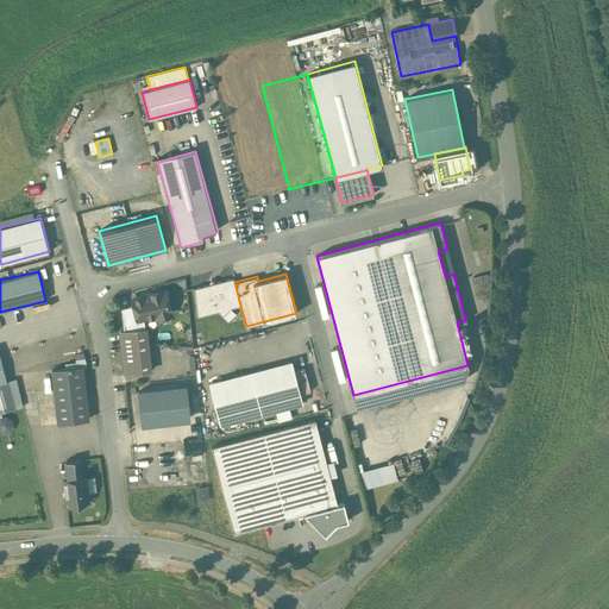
[(232,307),(240,306),(234,282),(233,277),(215,282),(211,280),(208,283),(194,288),(198,316),(218,311),(223,315),(232,307)]
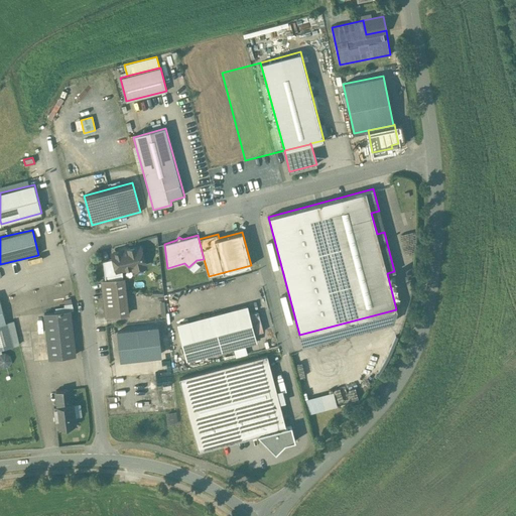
[(141,244),(111,251),(113,257),(116,270),(125,268),(146,263),(141,244)]
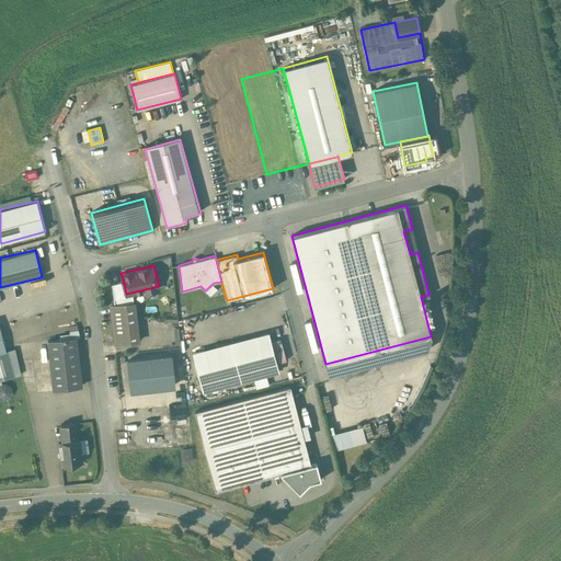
[(123,279),(113,284),(115,304),(137,301),(136,292),(126,294),(123,279)]
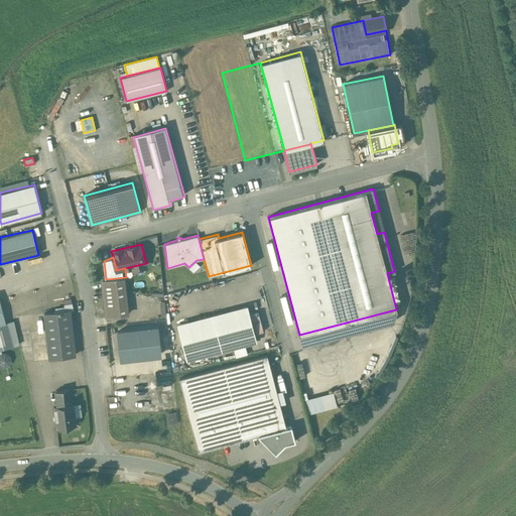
[(106,279),(102,279),(106,316),(129,314),(126,277),(106,279)]
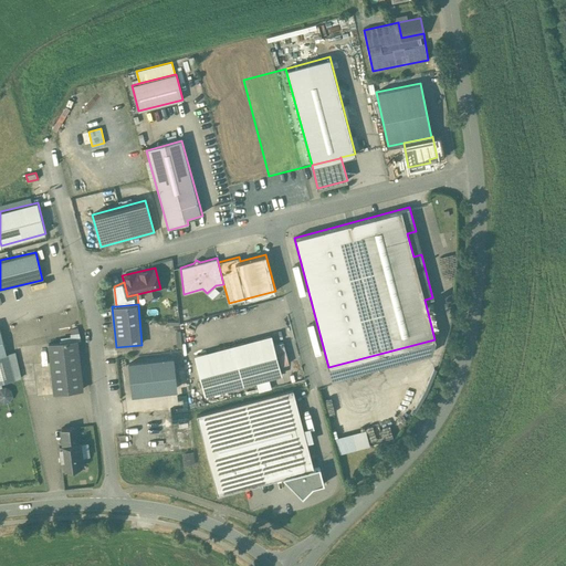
[(8,354),(6,354),(0,331),(0,383),(14,379),(8,354)]
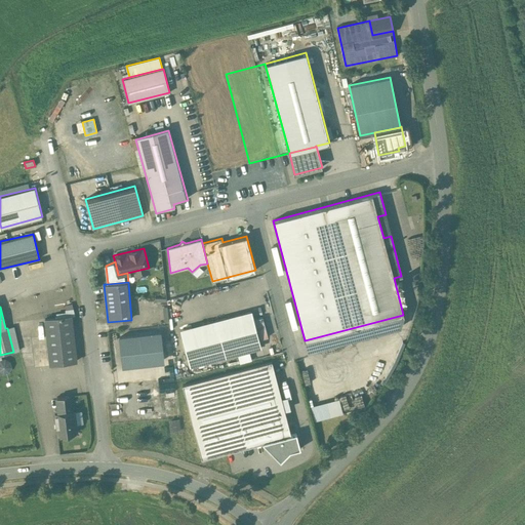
[(184,329),(193,366),(261,347),(252,311),(184,329)]
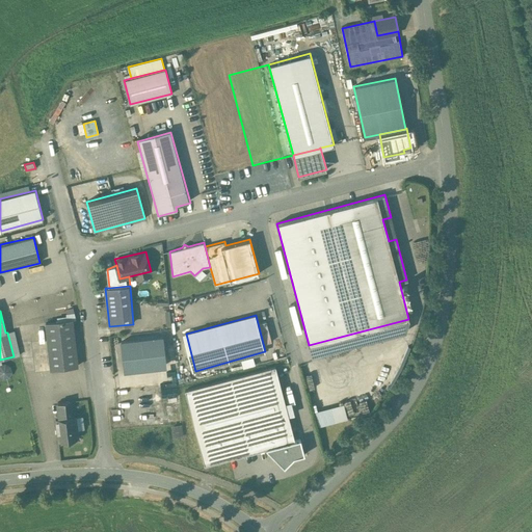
[(58,321),(45,323),(50,369),(77,366),(72,319),(63,320),(63,317),(57,317),(58,321)]
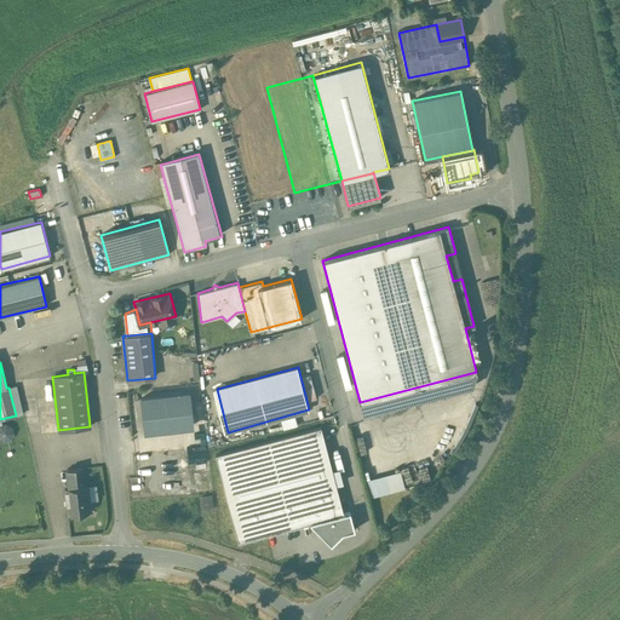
[(158,396),(141,399),(144,431),(161,430),(161,429),(193,425),(189,392),(158,396)]
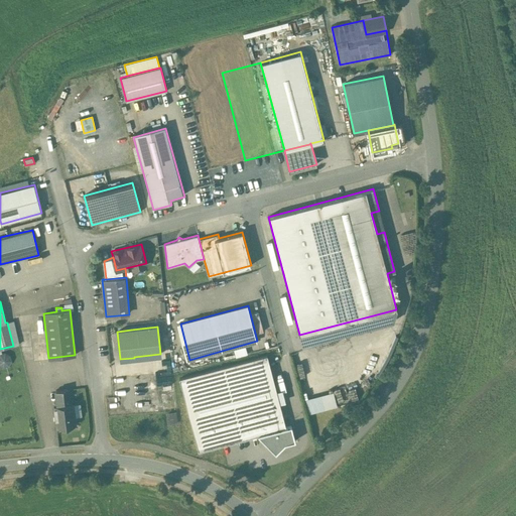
[(4,353),(0,354),(0,364),(3,366),(8,365),(10,360),(9,356),(4,353)]
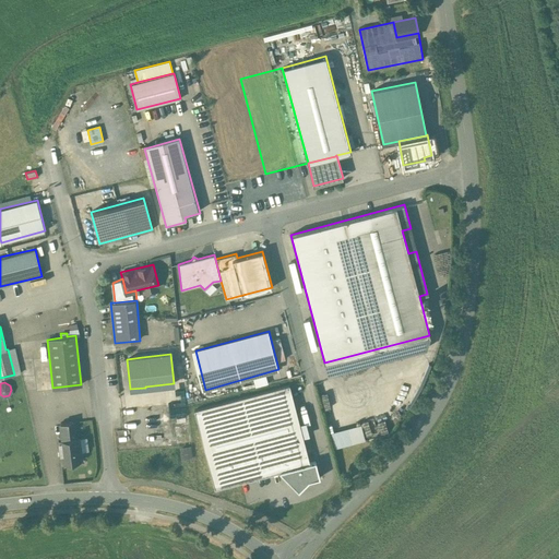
[(278,470),(310,462),(290,385),(194,411),(215,487),(278,470)]
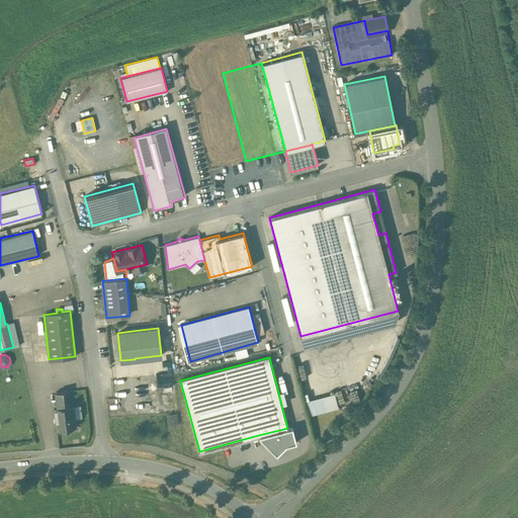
[(277,375),(279,391),(287,391),(285,375),(277,375)]
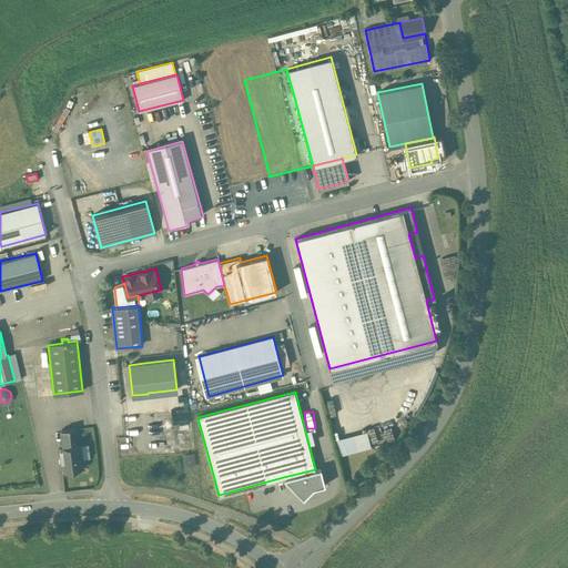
[(82,443),(90,443),(90,433),(94,433),(94,426),(81,427),(82,443)]
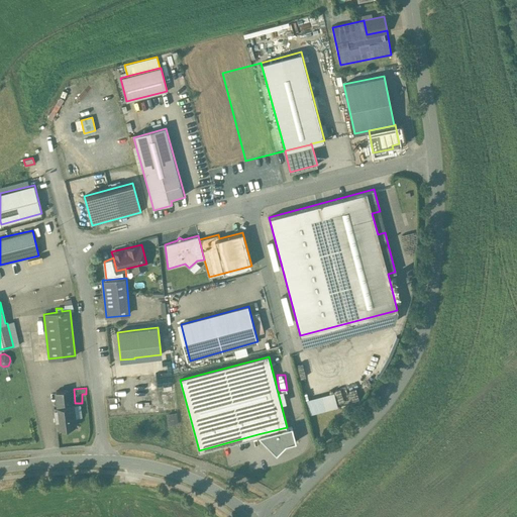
[(68,389),(56,391),(58,406),(70,404),(68,389)]
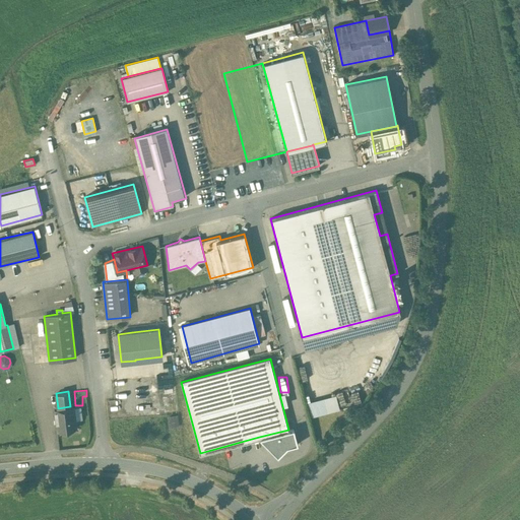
[(313,416),(341,408),(337,393),(309,401),(313,416)]
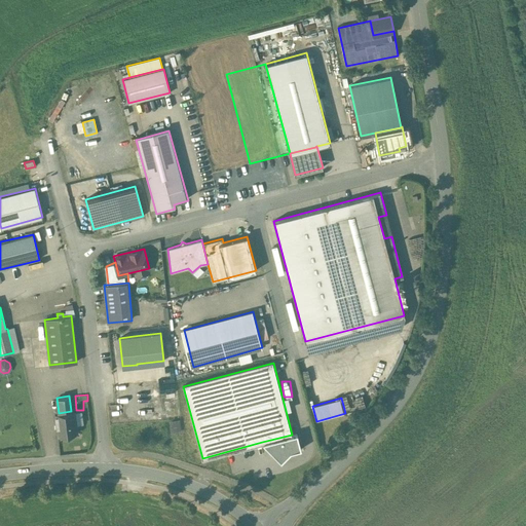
[(59,413),(54,413),(58,435),(60,435),(60,438),(67,437),(67,434),(77,433),(75,412),(74,411),(71,411),(59,413)]
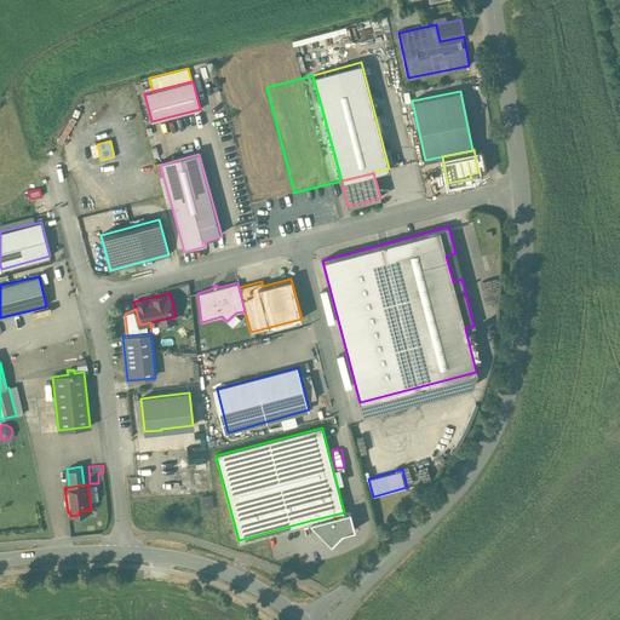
[(214,506),(214,493),(201,494),(202,507),(214,506)]
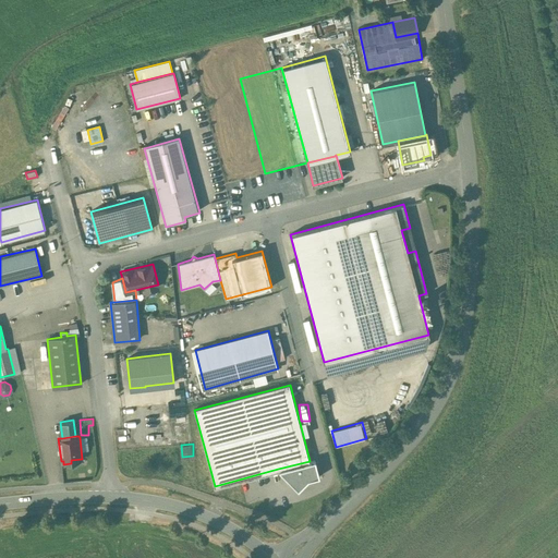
[(316,459),(310,461),(278,469),(299,489),(308,478),(320,475),(316,459)]
